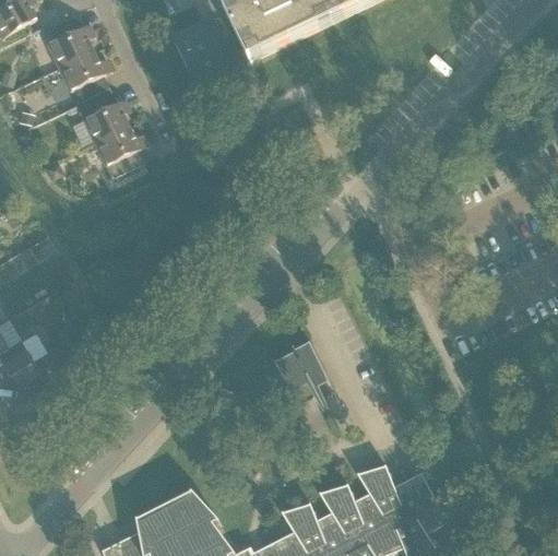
[(0,33),(3,39),(37,20),(26,0),(0,0),(0,33)]
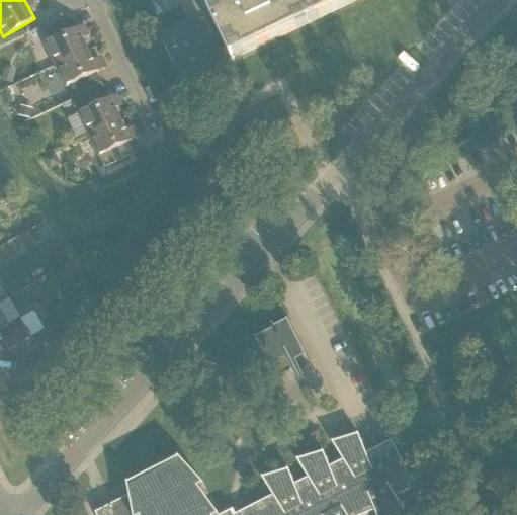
[(216,0),(205,5),(232,59),(355,0),(216,0)]
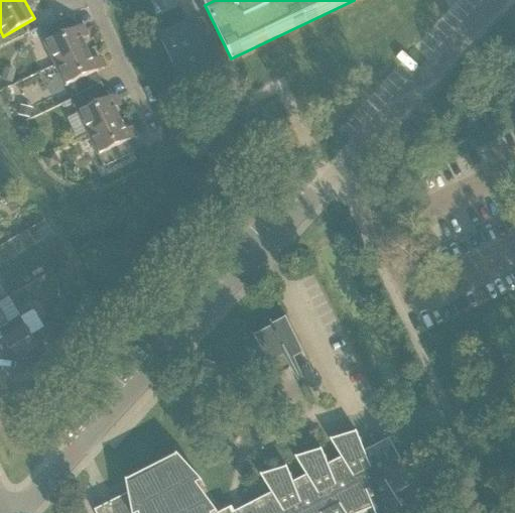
[(184,90),(207,79),(203,72),(220,63),(195,13),(156,32),(184,90)]
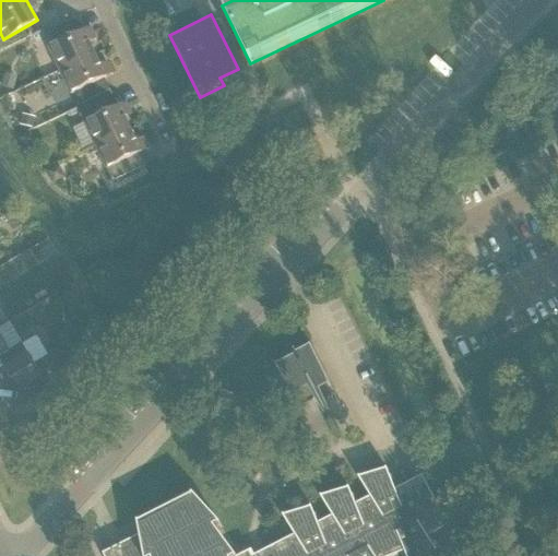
[(82,30),(76,18),(50,30),(56,42),(49,45),(60,69),(95,51),(84,28),(82,30)]
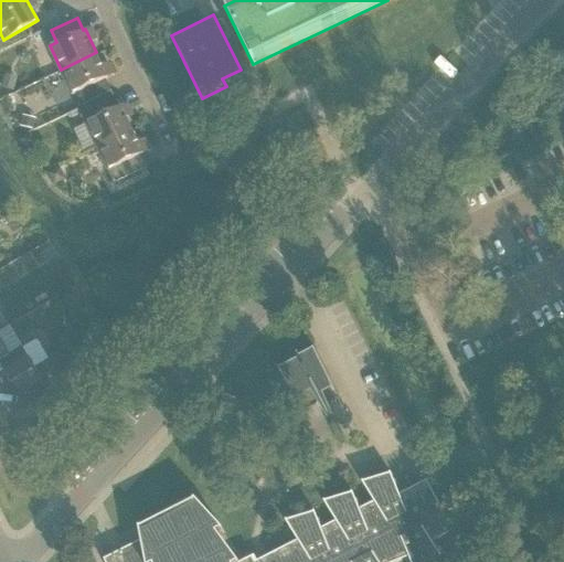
[(78,89),(85,102),(112,89),(105,77),(107,76),(96,52),(61,70),(72,93),(78,89)]
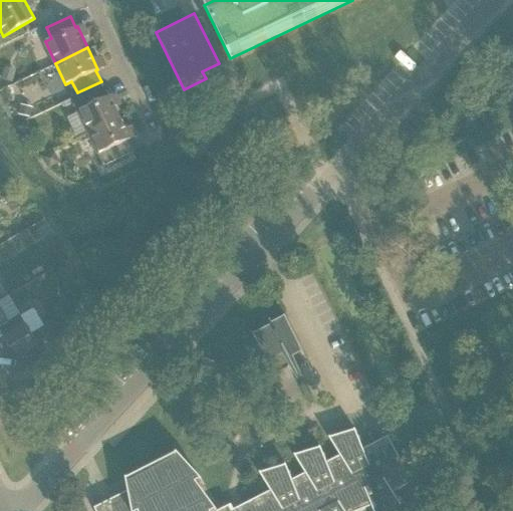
[(15,68),(5,65),(1,77),(12,80),(15,68)]
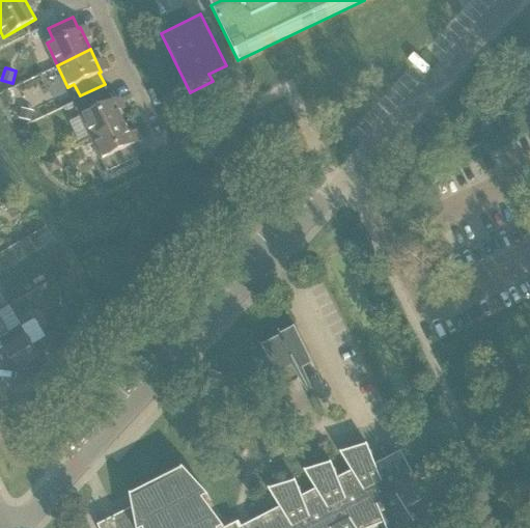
[(112,100),(106,87),(81,100),(87,111),(80,114),(90,136),(124,120),(114,99),(112,100)]
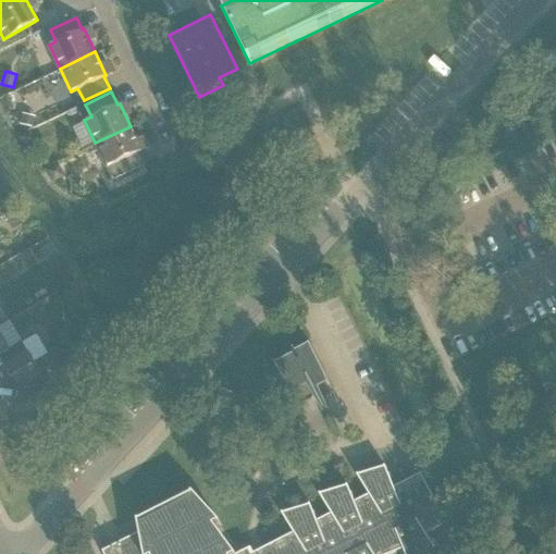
[(141,149),(131,126),(95,143),(112,179),(145,163),(139,150),(141,149)]
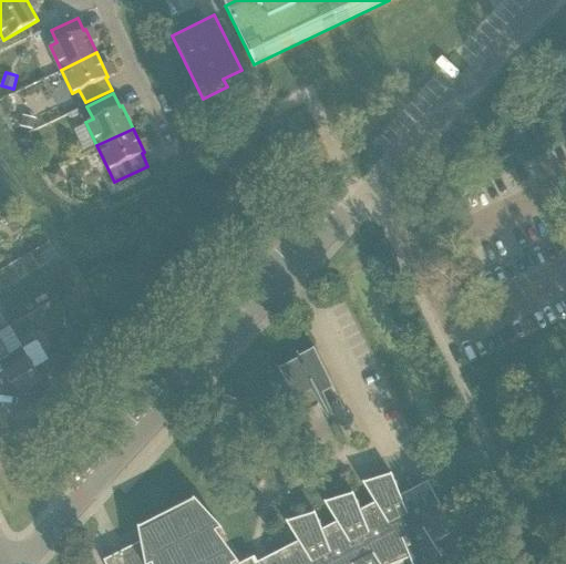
[(7,351),(0,340),(0,367),(8,380),(45,358),(34,340),(22,347),(20,344),(7,351)]
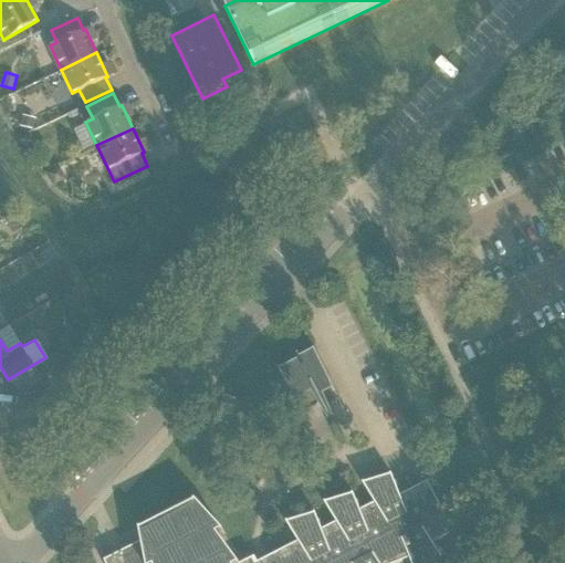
[(326,416),(331,413),(322,391),(332,385),(313,346),(296,354),(297,356),(276,366),(296,396),(310,388),(326,416)]
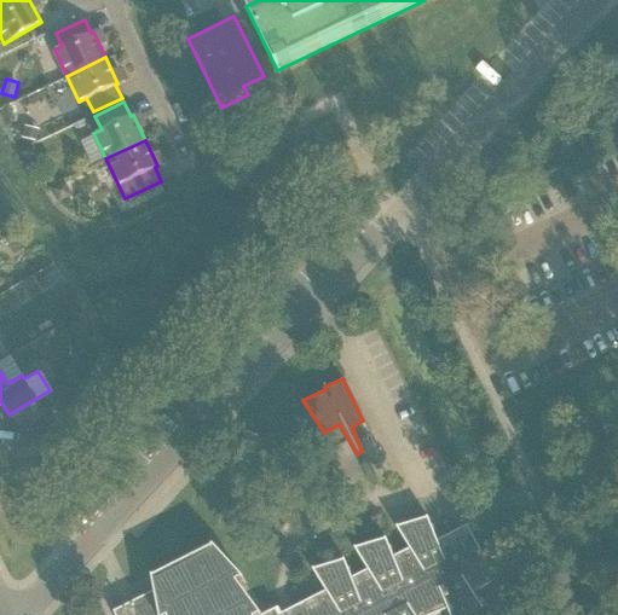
[(427,614),(444,608),(446,614),(484,614),(471,592),(495,580),(466,523),(434,538),(426,514),(393,524),(408,547),(392,555),(383,537),(353,546),(365,569),(348,576),(342,556),(310,567),(325,591),(277,614),(275,609),(277,608),(277,607),(259,614),(237,580),(238,579),(241,582),(243,581),(209,540),(207,541),(211,546),(152,574),(151,569),(149,570),(154,591),(113,610),(115,614),(427,614)]
